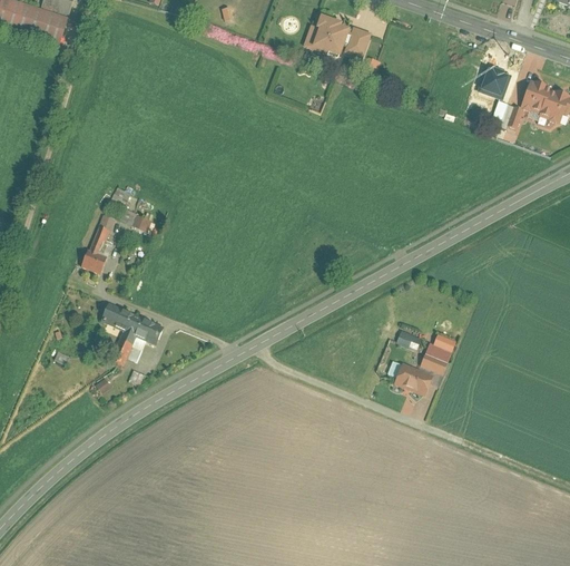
[(62,41),(69,19),(15,0),(7,0),(0,20),(62,41)]
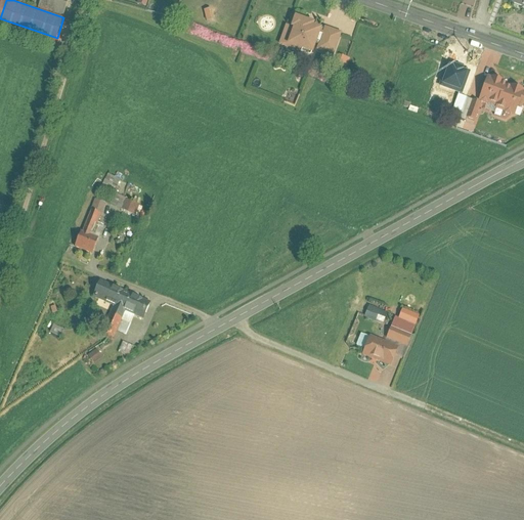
[(37,0),(37,1),(62,10),(67,0),(37,0)]
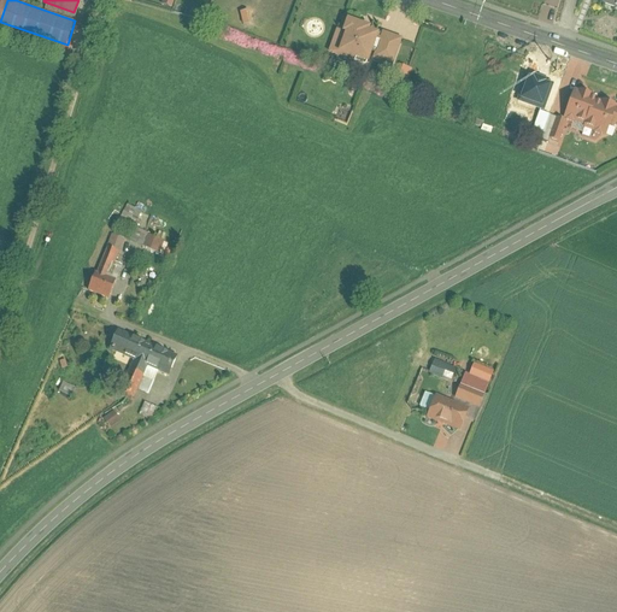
[(241,19),(250,18),(247,6),(239,7),(241,19)]
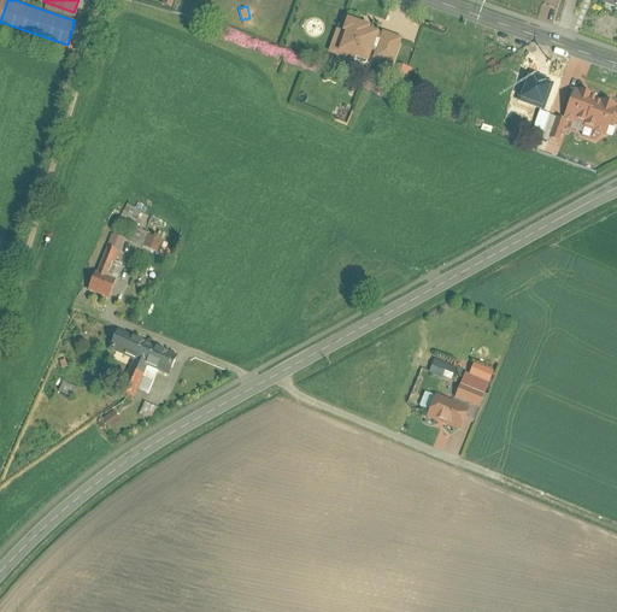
[(399,37),(344,16),(330,53),(386,75),(399,37)]
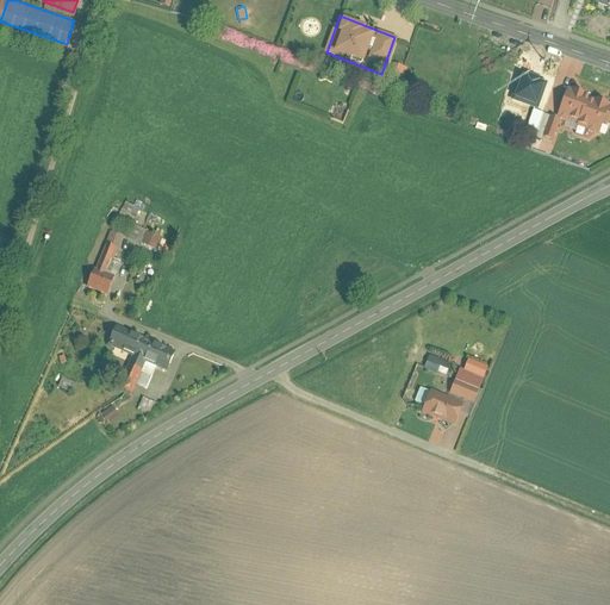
[(388,81),(399,85),(406,64),(396,61),(388,81)]
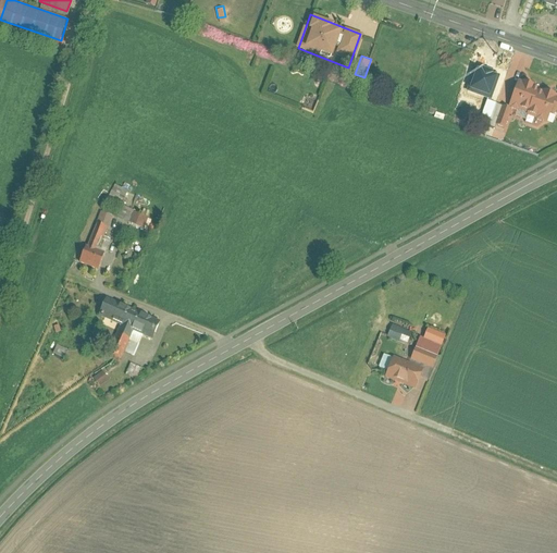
[(499,72),(477,64),(468,91),(491,99),(499,72)]
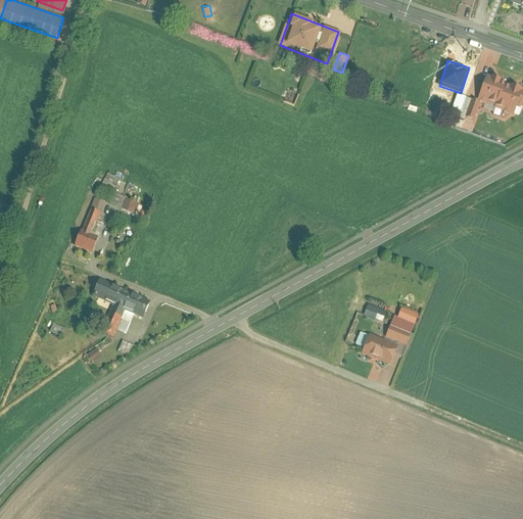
[(488,73),(479,98),(467,94),(461,113),(462,115),(463,116),(466,118),(467,114),(476,118),(481,103),(495,108),(493,112),(502,115),(504,109),(515,113),(520,98),(522,99),(522,87),(511,83),(510,85),(506,83),(506,81),(502,79),(503,77),(488,73)]
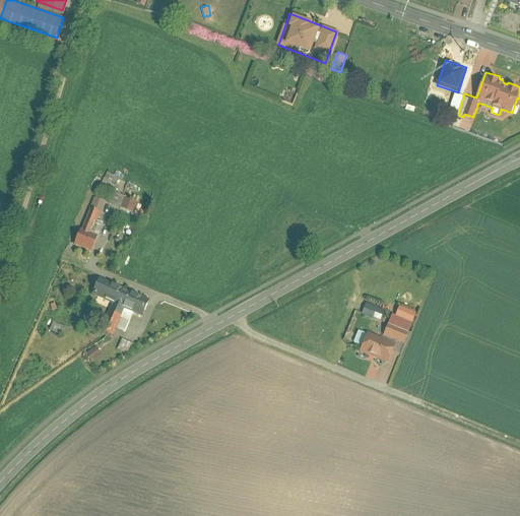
[(477,80),(470,77),(465,90),(472,93),(477,80)]
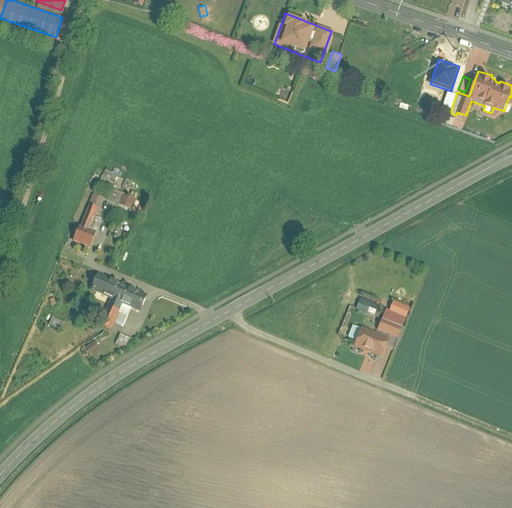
[(112,182),(117,172),(104,166),(99,177),(112,182)]
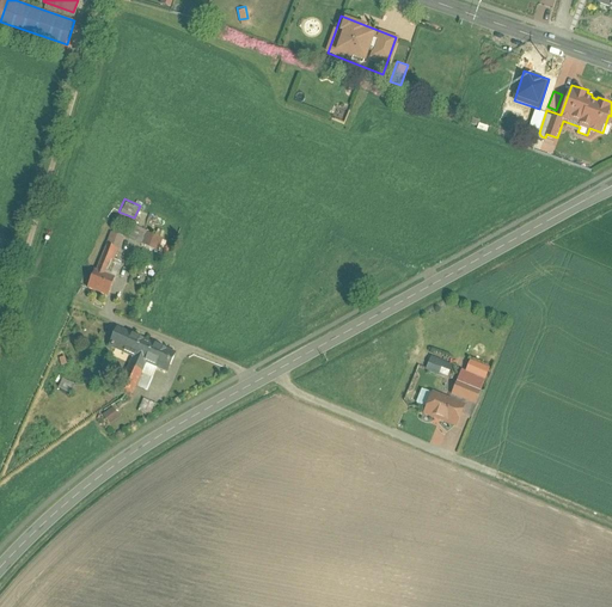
[(128,235),(140,239),(145,227),(133,222),(128,235)]
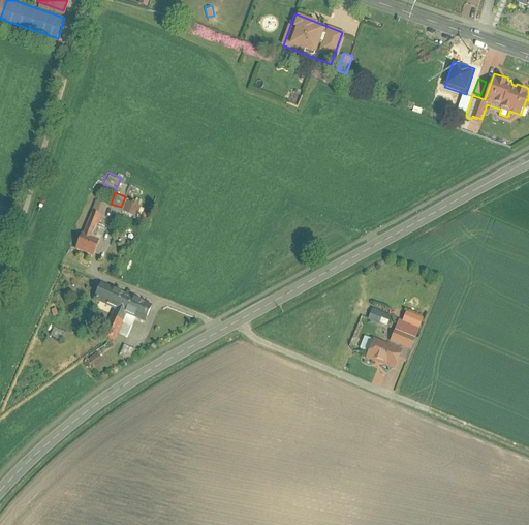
[(121,209),(126,211),(131,199),(126,197),(121,209)]
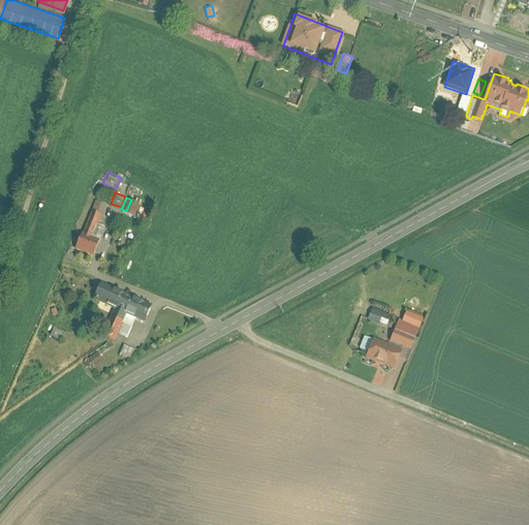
[(102,213),(90,208),(74,246),(91,253),(97,238),(93,236),(102,213)]
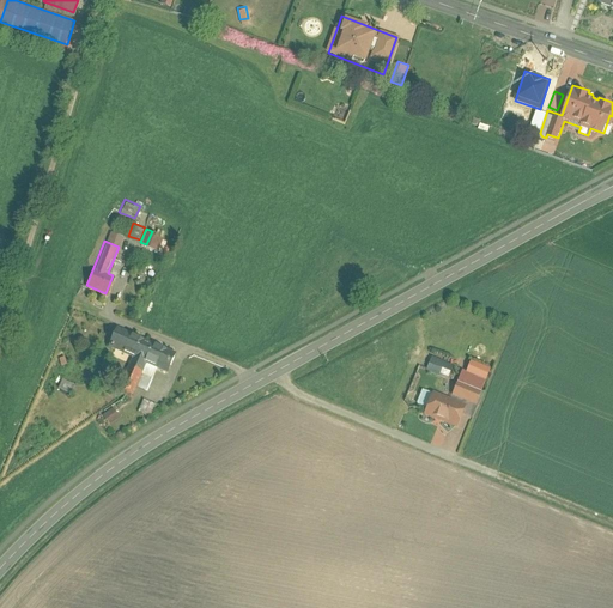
[(175,352),(117,326),(109,344),(132,354),(116,388),(132,395),(147,362),(167,370),(175,352)]
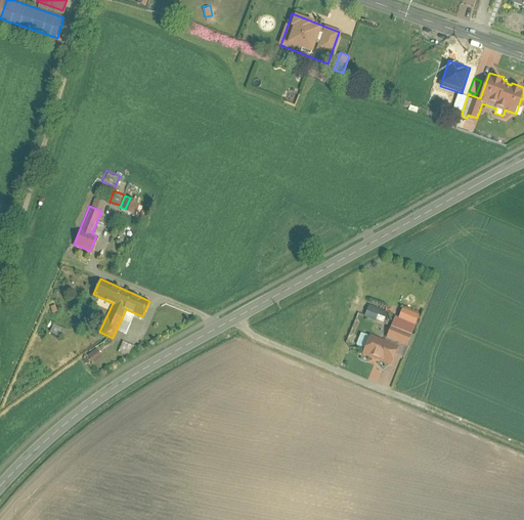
[(386,312),(369,305),(365,315),(382,321),(386,312)]
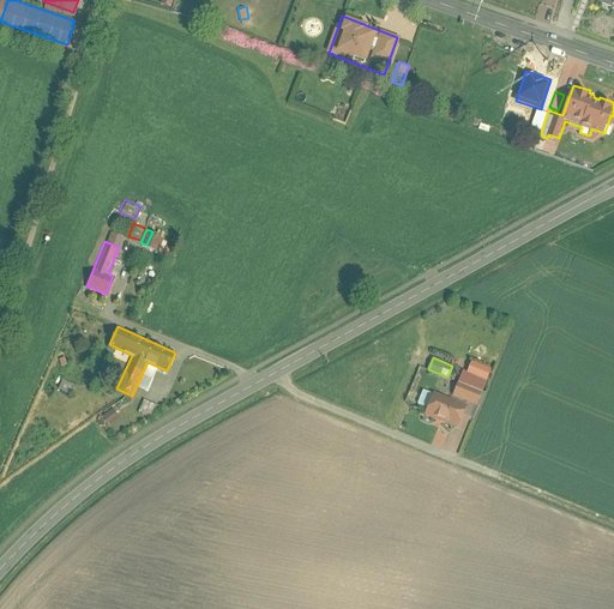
[(486,379),(463,369),(452,395),(476,404),(486,379)]
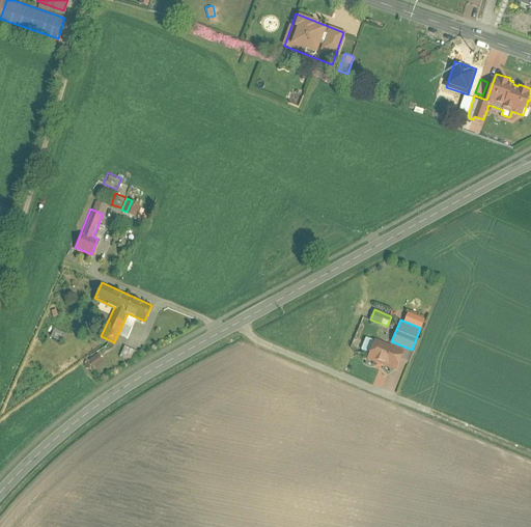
[(403,354),(376,341),(368,359),(396,371),(403,354)]
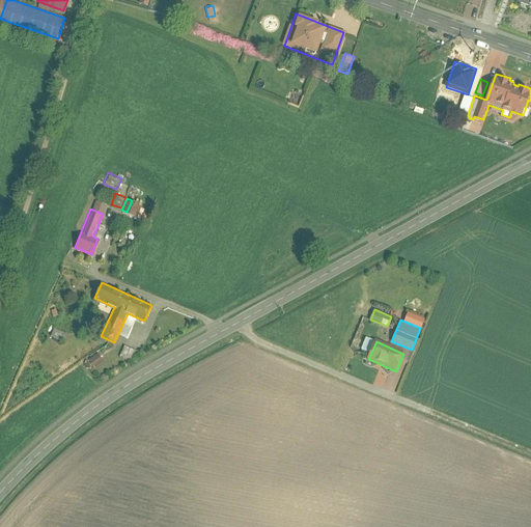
[(131,358),(135,347),(123,342),(119,354),(131,358)]
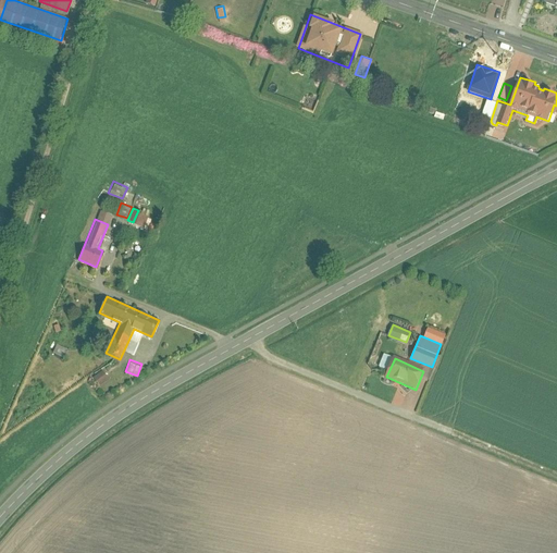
[(102,367),(93,373),(99,383),(109,377),(102,367)]
